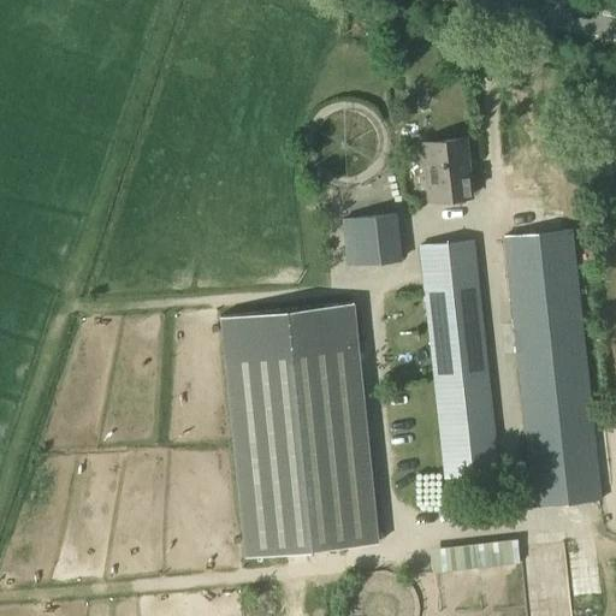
[(463,136),(421,142),(428,201),(471,196),(463,136)]
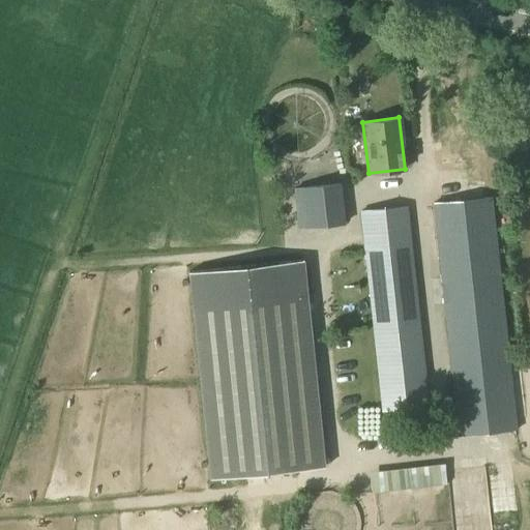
[(341,183),(293,187),(297,229),(345,224),(341,183)]
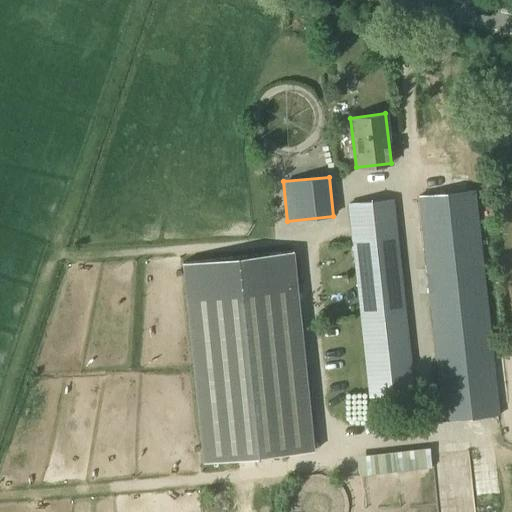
[(475,189),(417,195),(439,389),(496,382),(475,189)]
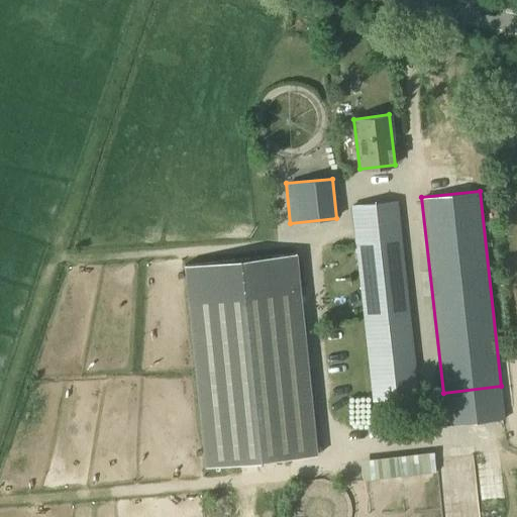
[(353,205),(355,222),(375,401),(418,397),(397,201),(355,205),(353,205)]
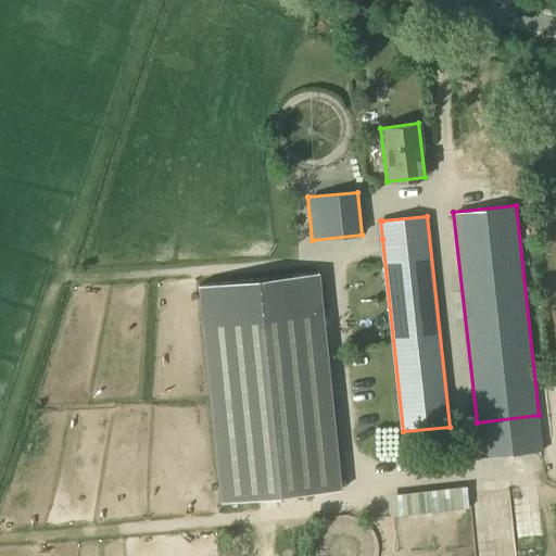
[(339,491),(317,273),(198,286),(220,503),(339,491)]
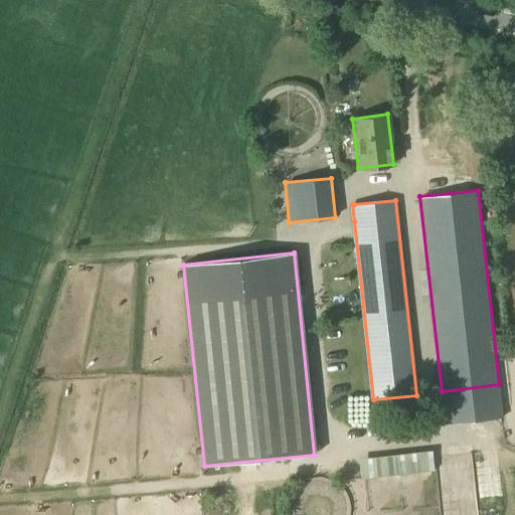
[(499,384),(442,391),(445,421),(503,416),(499,384)]
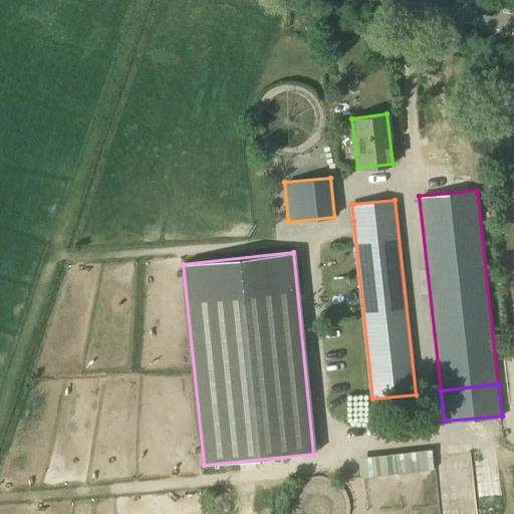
[(351,442),(352,463),(426,460),(426,439),(351,442)]
